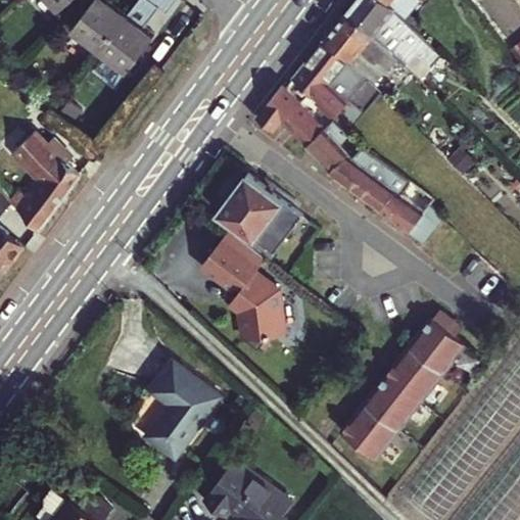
[(42,0),(55,14),(71,0),(42,0)]
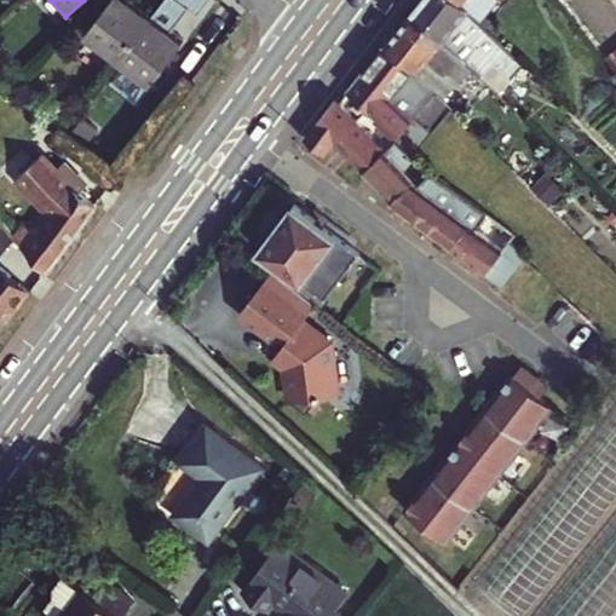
[(111,0),(82,39),(114,63),(148,19),(121,0),(111,0)]
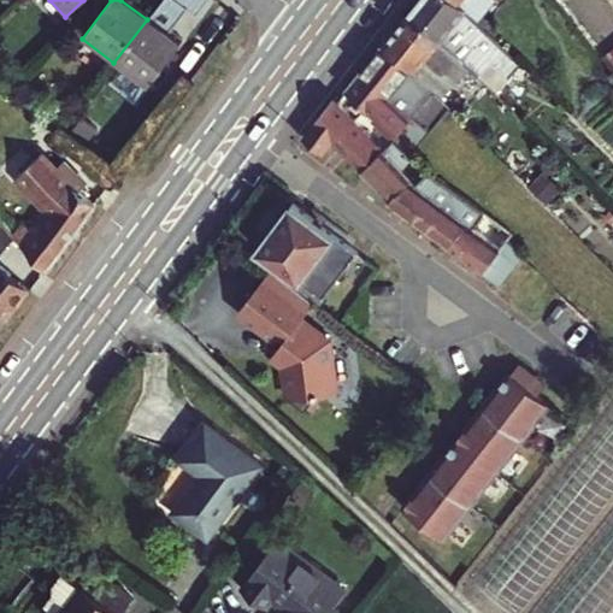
[(182,0),(178,6),(192,17),(204,0),(182,0)]
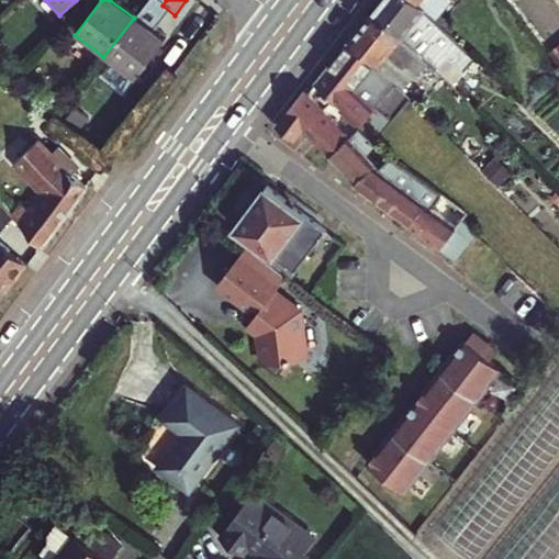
[(458,47),(434,23),(421,9),(410,0),(382,0),(371,14),(402,41),(426,66),(434,74),(446,59),(464,74),(473,63),(458,47)]
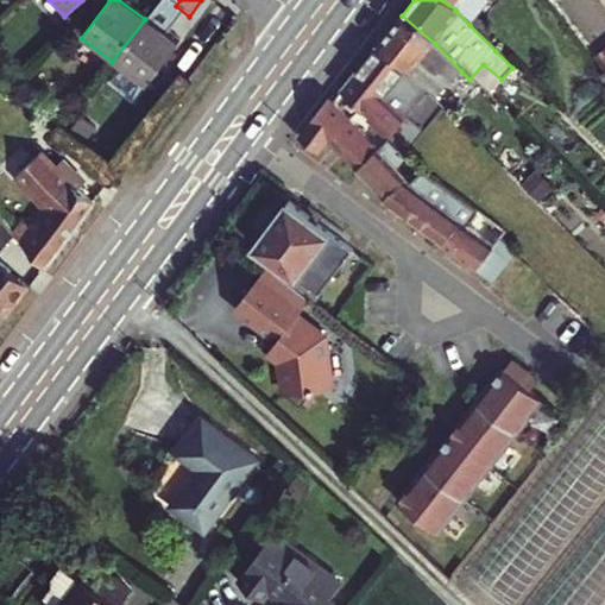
[(483,0),(443,0),(455,10),(470,25),(487,4),(483,0)]
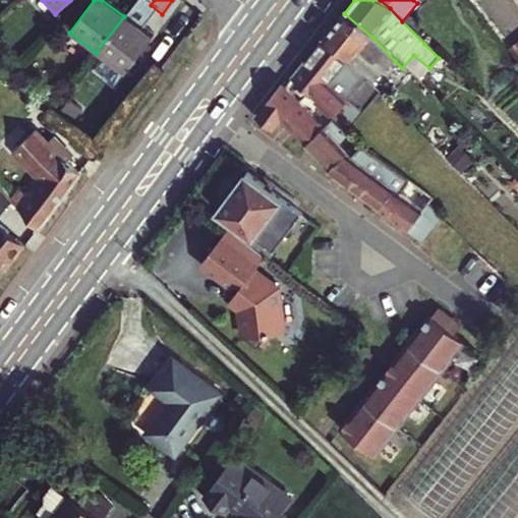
[(372,38),(344,13),(323,41),(348,62),(364,79),(371,87),(381,77),(395,61),(372,38)]
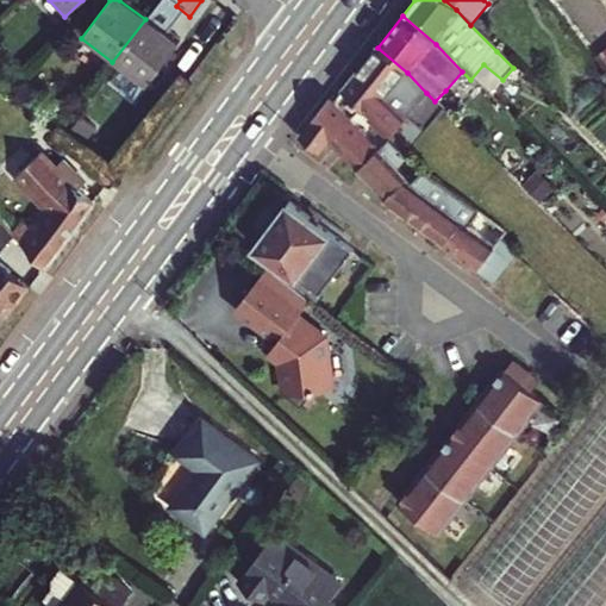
[(179,45),(145,19),(112,62),(145,88),(179,45)]
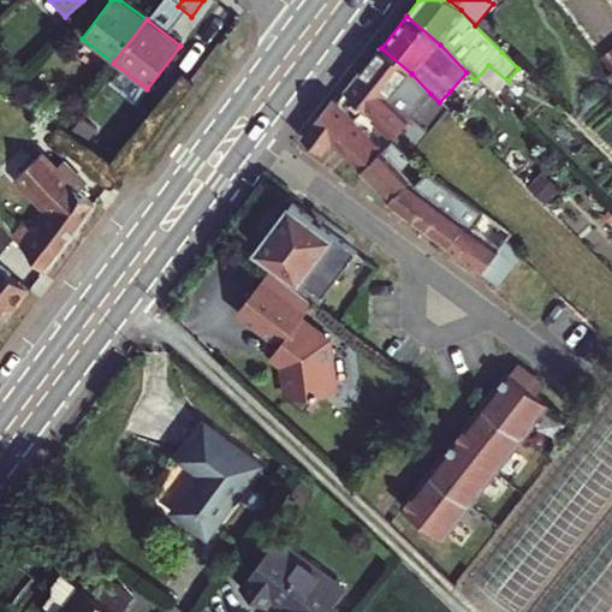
[(392,142),(406,124),(431,94),(411,73),(381,48),(344,94),(369,119),(392,142)]
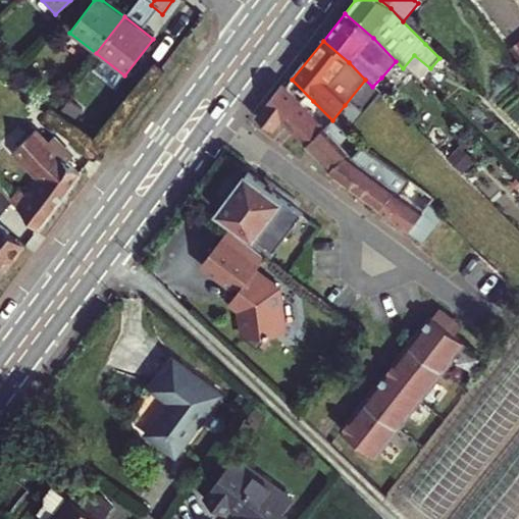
[(381,78),(372,87),(383,97),(392,89),(381,78)]
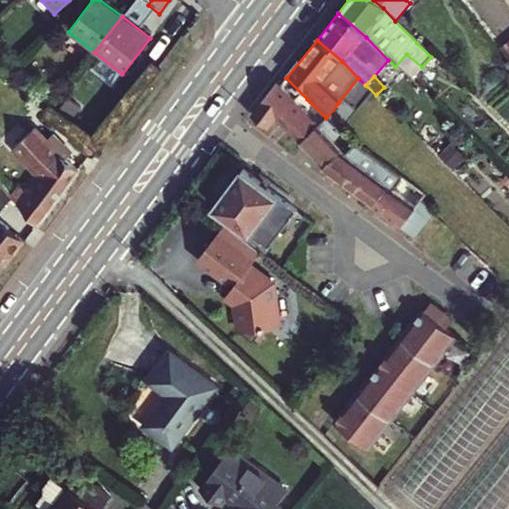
[(266,129),(275,120),(292,102),(298,108),(307,99),(286,78),(279,86),(276,83),(250,117),(266,129)]
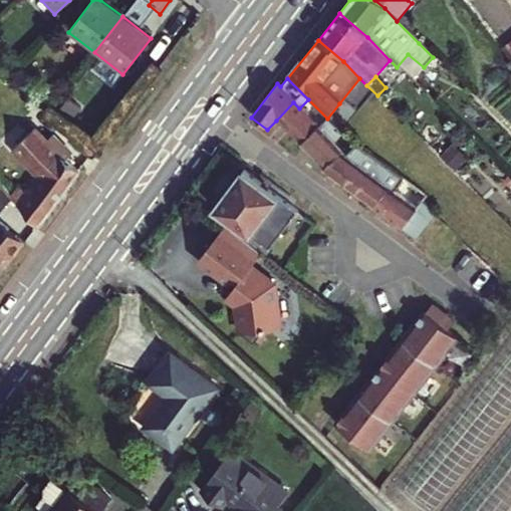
[(293,102),(276,120),(299,145),(317,128),(319,129),(326,119),(327,118),(308,99),(299,108),(293,102)]
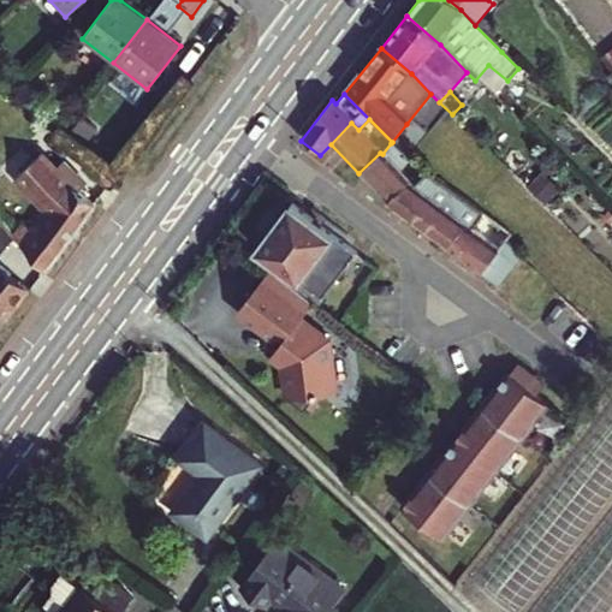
[(420,135),(406,124),(392,142),(391,143),(408,160),(413,153),(409,149),(420,135)]
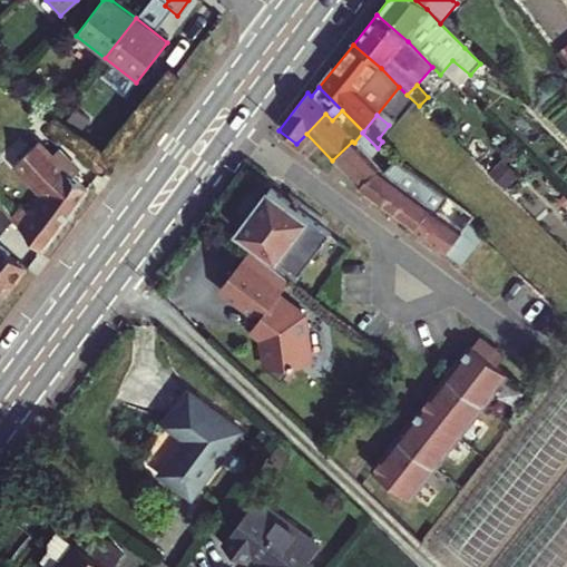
[(352,142),(332,160),(359,188),(377,170),(368,159),(378,148),(362,133),(354,143),(352,142)]
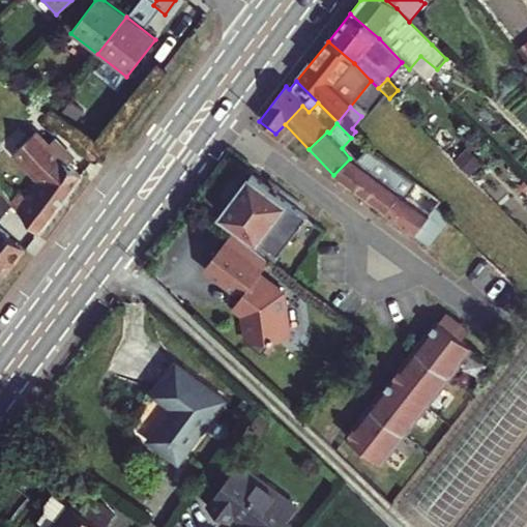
[(7,206),(35,237),(62,202),(79,179),(58,164),(32,135),(12,153),(40,183),(36,188),(40,191),(28,207),(19,197),(7,206)]
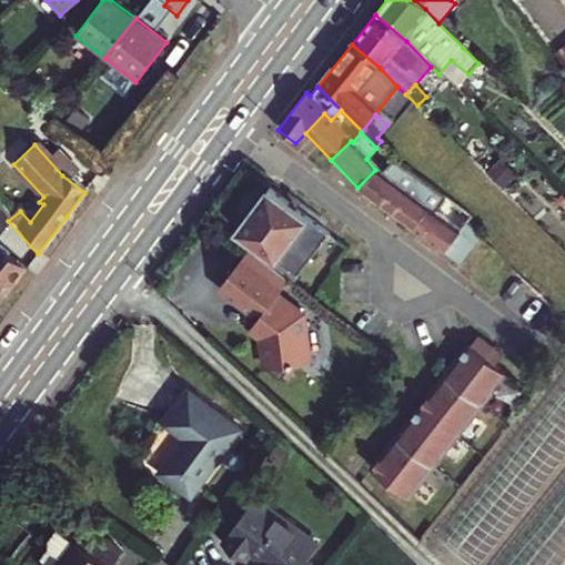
[(357,188),(355,190),(384,211),(400,190),(406,195),(417,179),(406,170),(393,164),(382,175),(375,170),(357,188)]
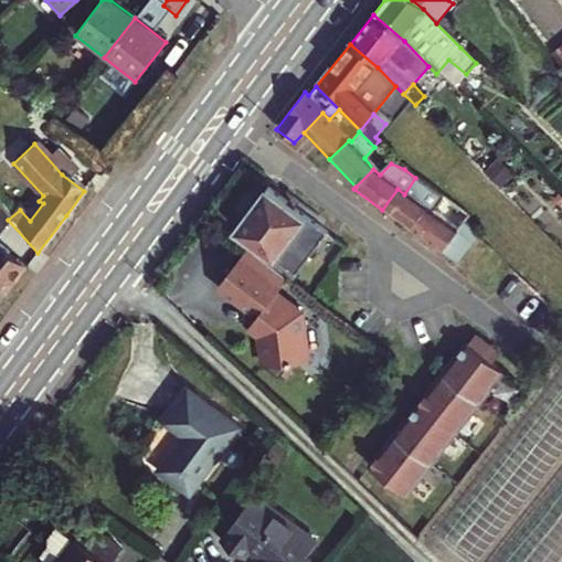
[(398,189),(382,210),(410,230),(425,209),(432,214),(443,199),(415,178),(404,194),(398,189)]
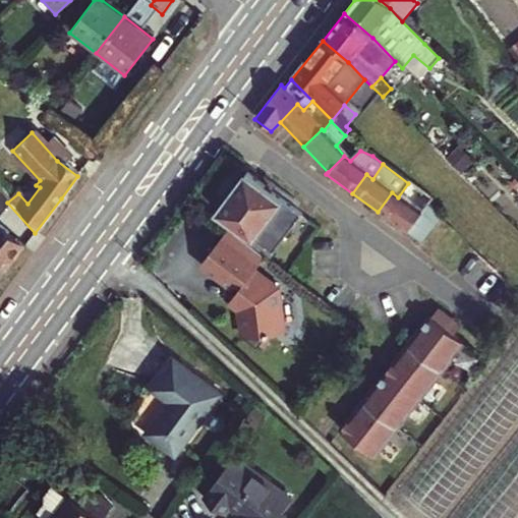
[(271,256),(300,218),(244,176),(216,215),(271,256)]
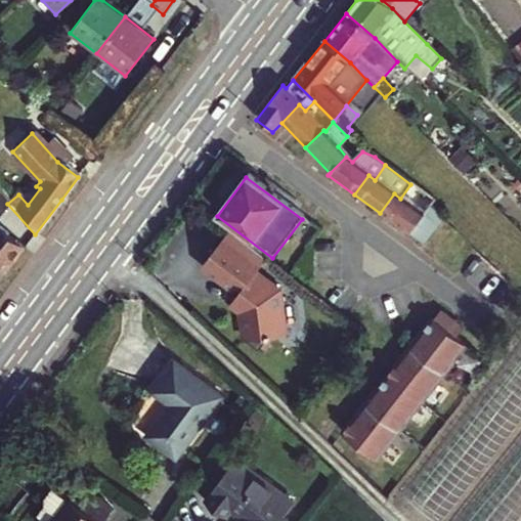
[(433,202),(410,184),(400,199),(394,193),(380,213),(423,244),(437,224),(442,228),(448,233),(453,228),(431,206),(433,202)]
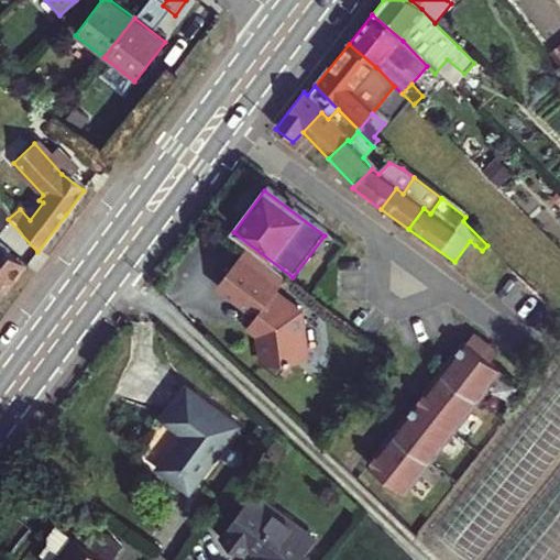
[(470,241),(454,262),(461,265),(475,245),(470,241)]
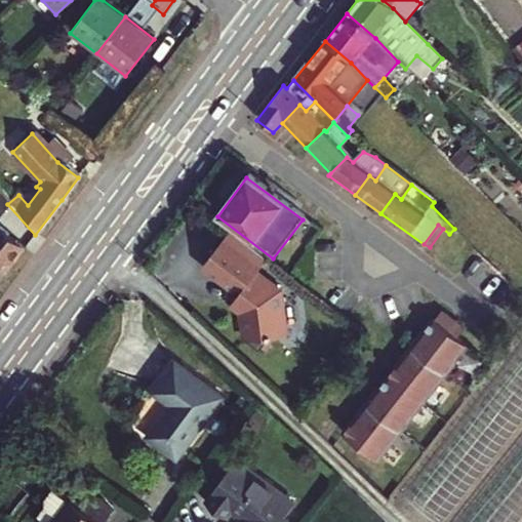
[(0,276),(22,249),(0,232),(0,276)]
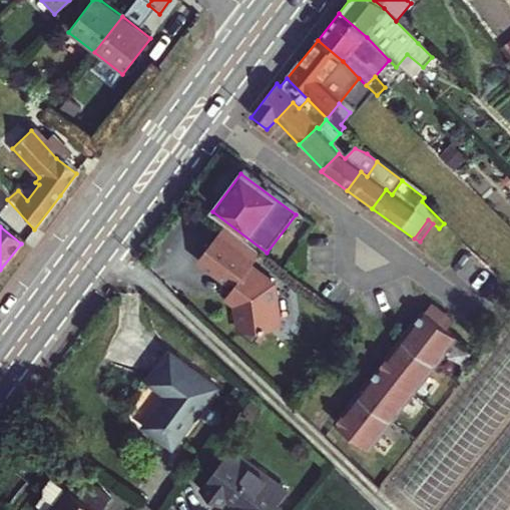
[(263,256),(226,228),(200,261),(230,285),(232,286),(239,285),(240,292),(237,293),(231,300),(232,305),(237,309),(240,336),(255,347),(266,333),(281,330),(279,311),(273,307),(278,301),(276,287),(252,270),(263,256)]
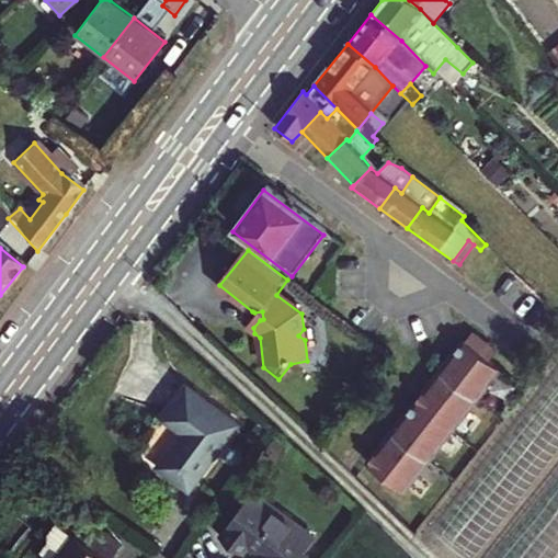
[(217,289),(253,317),(252,311),(219,285),(217,289)]
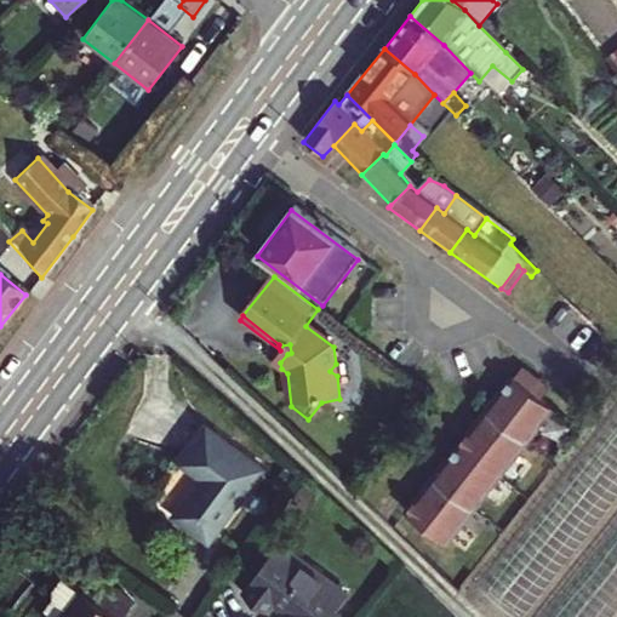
[(281,346),(279,344),(280,350),(281,355),(274,364),(281,369),(280,363),(287,354),(291,353),(290,344),(281,346)]
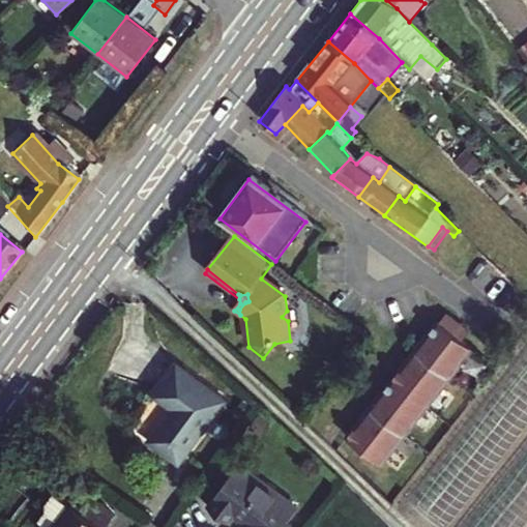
[(240,315),(234,311),(231,315),(241,322),(244,348),(249,347),(245,319),(240,315)]
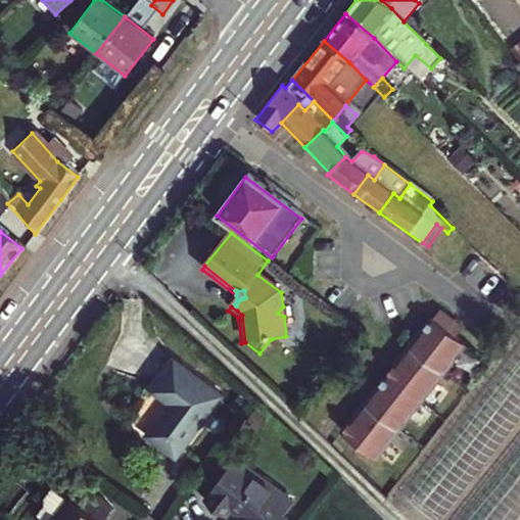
[(432,319),(455,337),(461,328),(438,311),(432,319)]
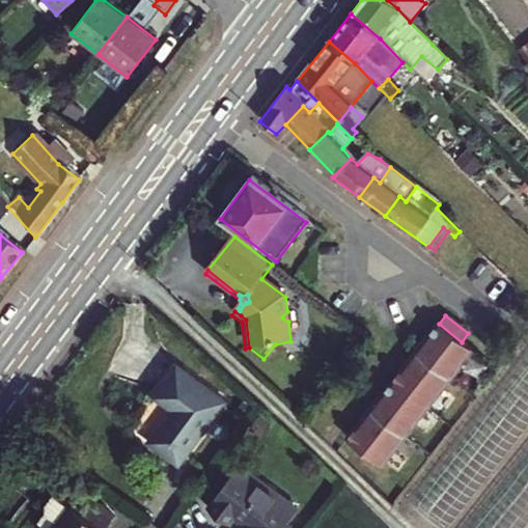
[(439,324),(437,323),(414,352),(449,379),(472,351),(462,342),(439,324)]
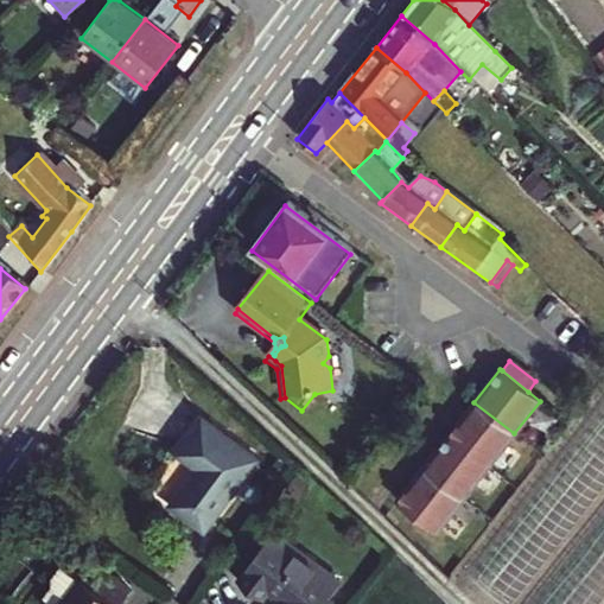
[(514,433),(474,402),(447,434),(487,466),(514,433)]
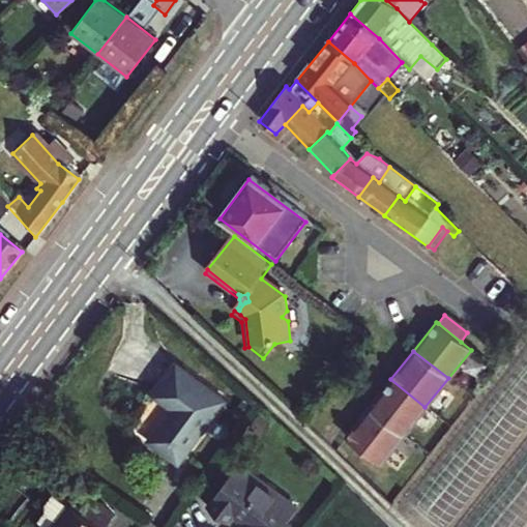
[(169,410),(145,443),(176,466),(223,403),(174,367),(151,398),(169,410)]
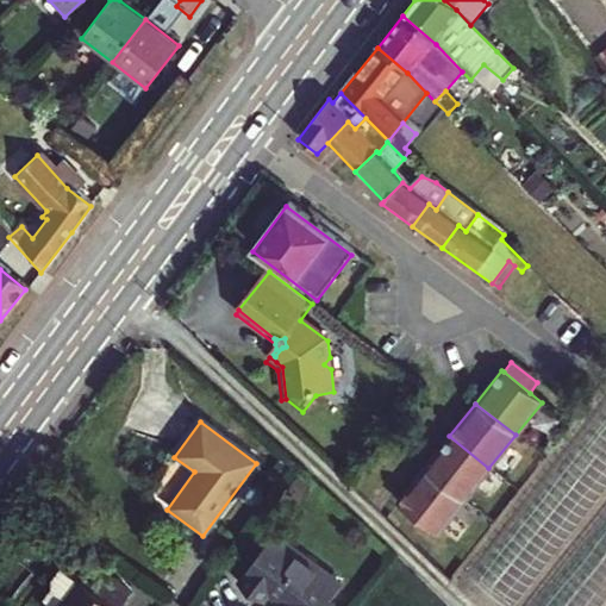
[(488,468),(449,436),(423,469),(462,501),(488,468)]
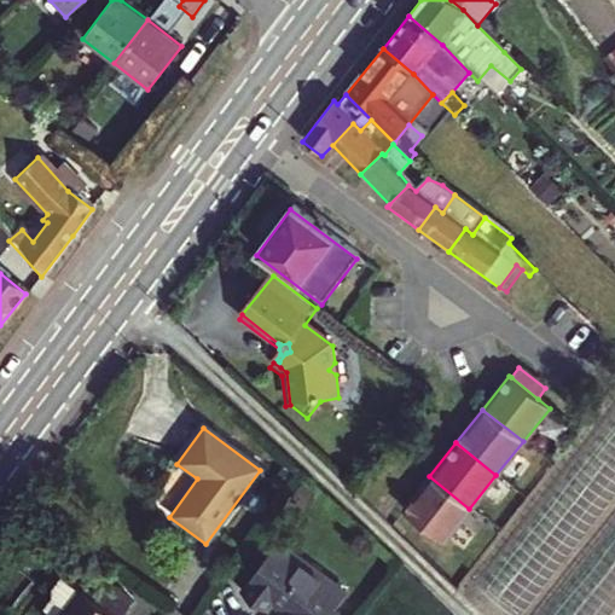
[(469,509),(429,476),(401,510),(442,543),(469,509)]
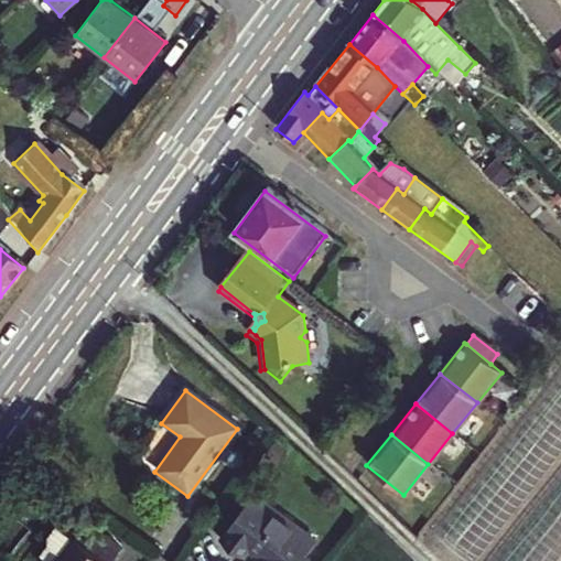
[(303,560),(316,543),(252,496),(218,542),(240,560),(245,560),(249,554),(257,560),(303,560)]
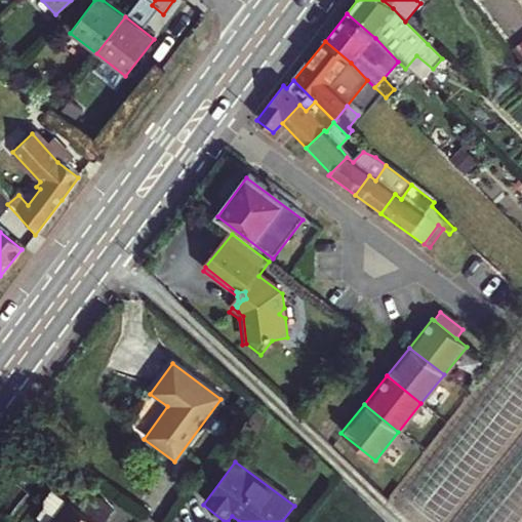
[(91,521),(51,494),(43,507),(45,513),(40,521),(91,521)]
